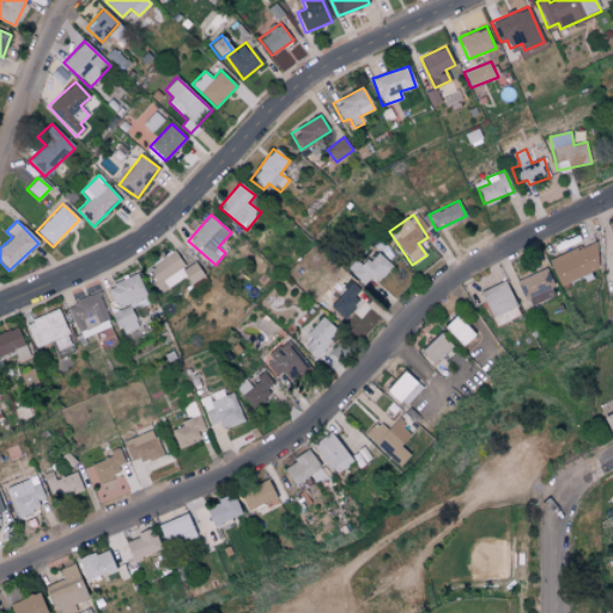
[(548,260),(559,285),(601,267),(590,242),(548,260)]
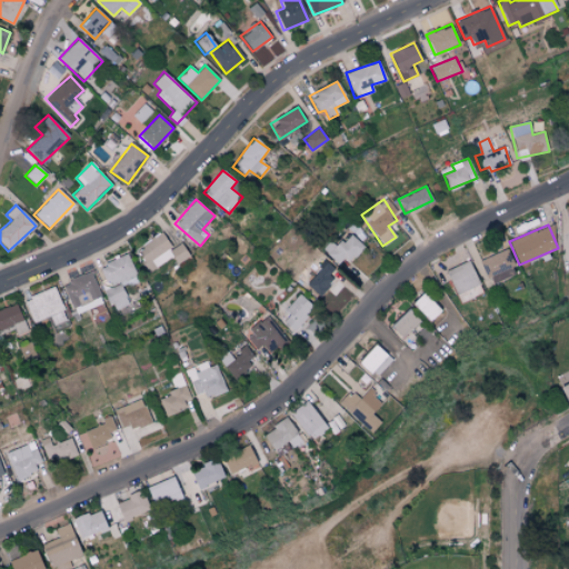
[(177,263),(190,256),(181,243),(171,249),(161,233),(137,249),(150,271),(172,257),(177,263)]
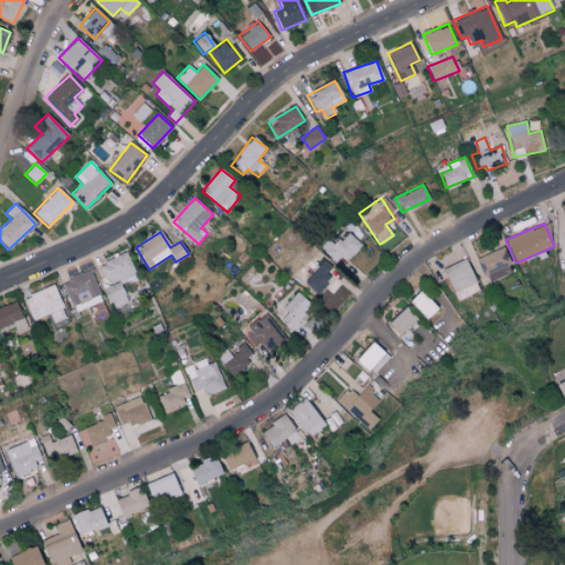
[(329,240),(321,247),(338,266),(360,245),(349,232),(334,245),(329,240)]
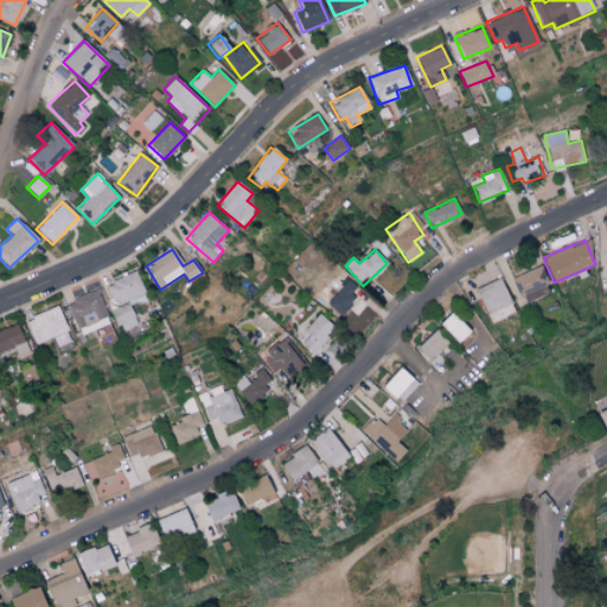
[(550,292),(541,266),(512,276),(522,302),(550,292)]
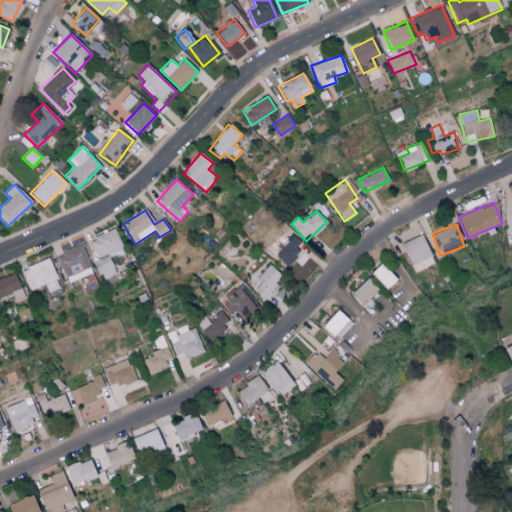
[(116,274),(111,260),(125,254),(116,229),(91,239),(98,259),(94,261),(101,280),(116,274)]
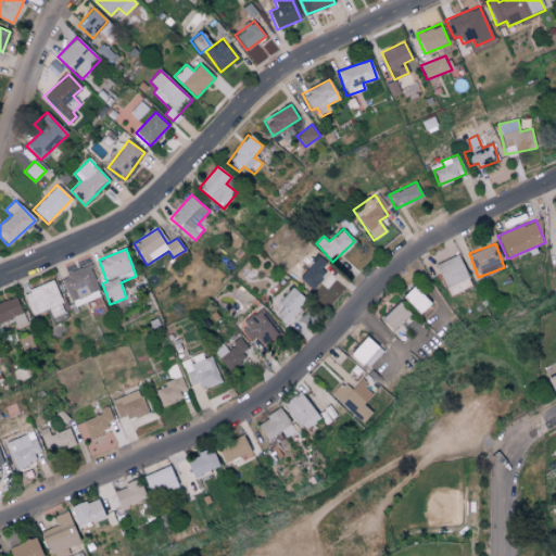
[(297,276),(310,288),(330,267),(317,255),(297,276)]
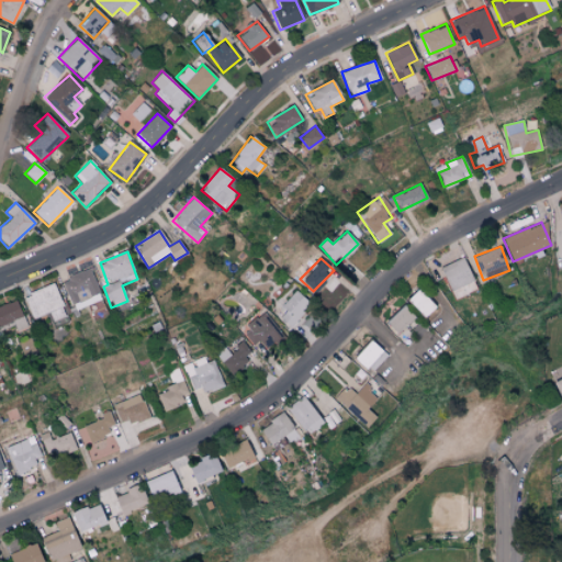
[(449,292),(470,284),(469,283),(472,282),(464,258),(440,267),(449,292)]
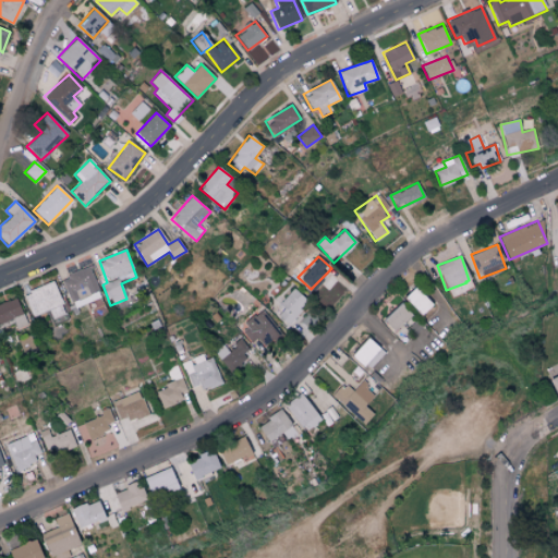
[(101,298),(88,266),(61,278),(73,308),(101,298)]
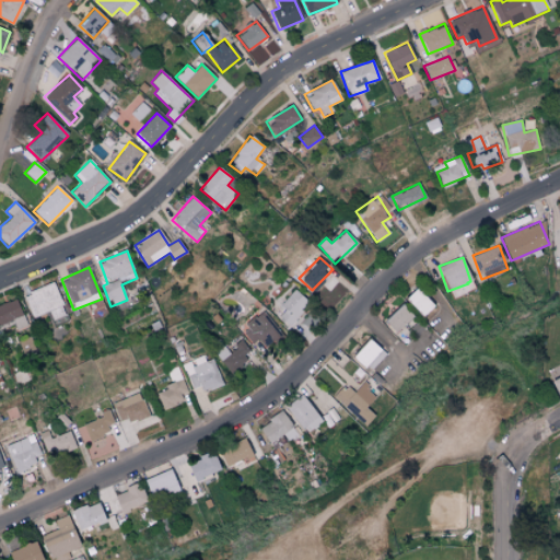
[(22,295),(33,318),(48,312),(53,321),(67,314),(51,282),(22,295)]
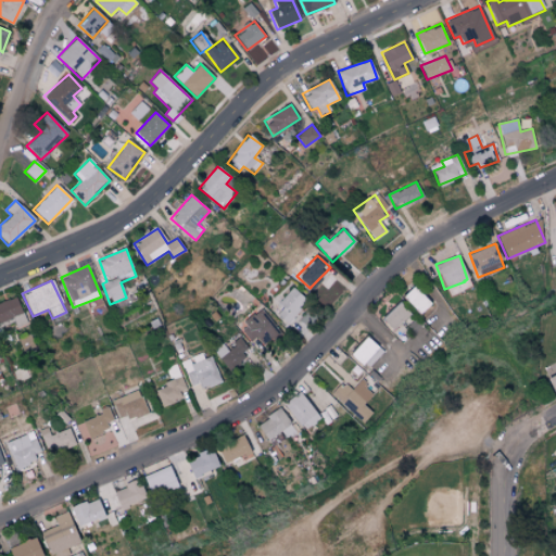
[(276,304),(281,308),(276,315),(287,325),(301,308),(299,306),(305,299),(292,287),(276,304)]
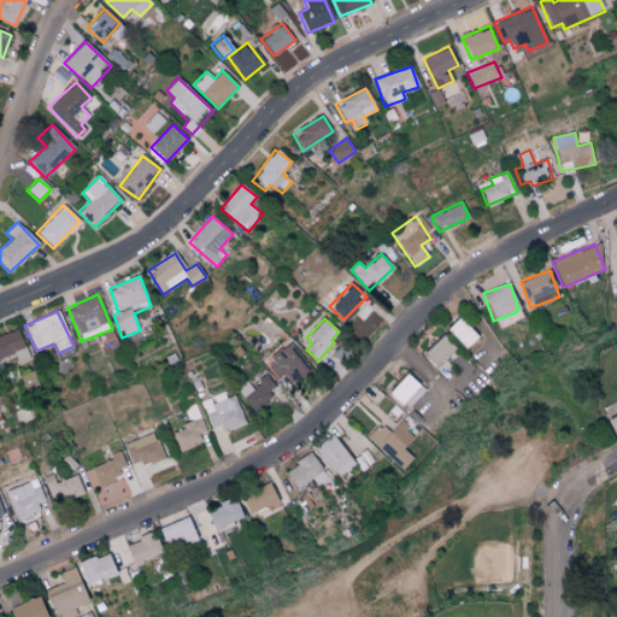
[(465,350),(477,338),(458,318),(446,329),(465,350)]
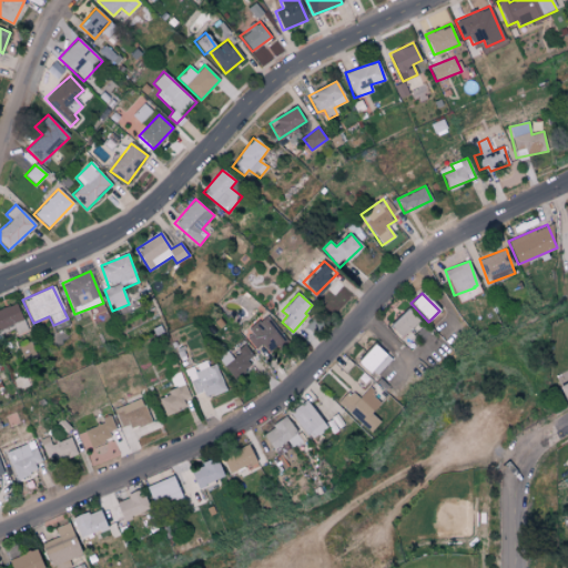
[(0,330),(12,325),(16,335),(27,331),(17,304),(0,310),(0,330)]
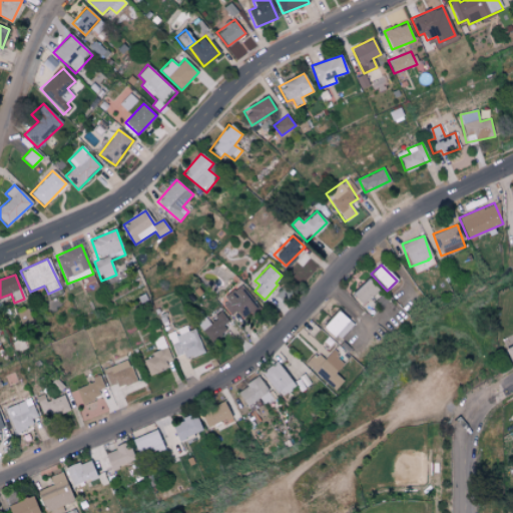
[(352,295),(362,305),(378,290),(369,280),(352,295)]
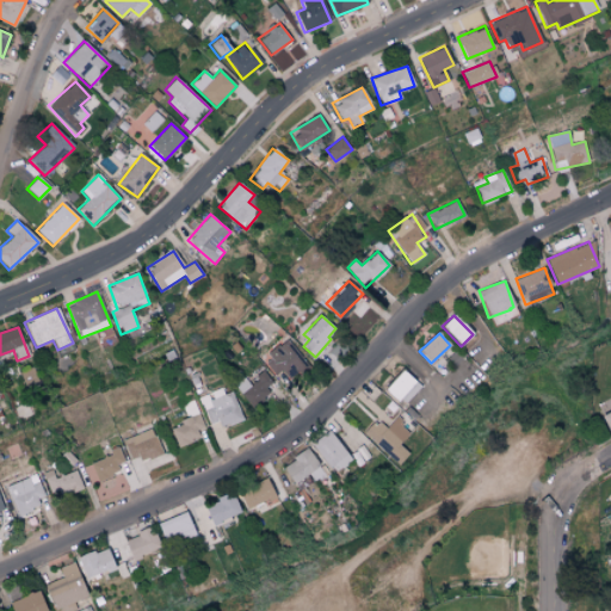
[(264,356),(276,375),(282,370),(289,381),(308,368),(288,339),(264,356)]
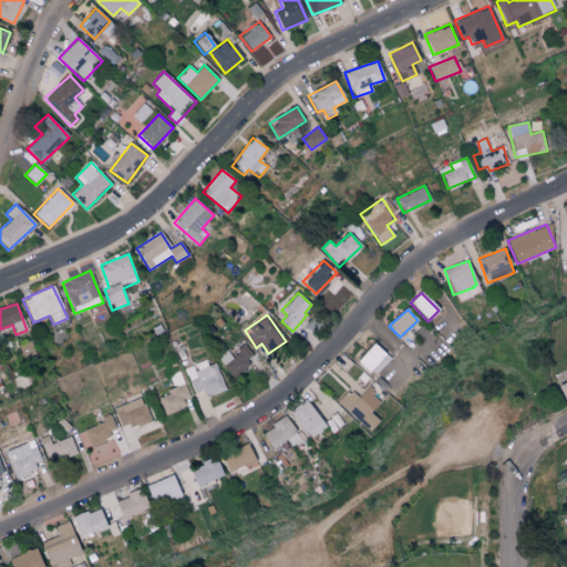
[(390,360),(374,343),(356,361),(371,378),(390,360)]
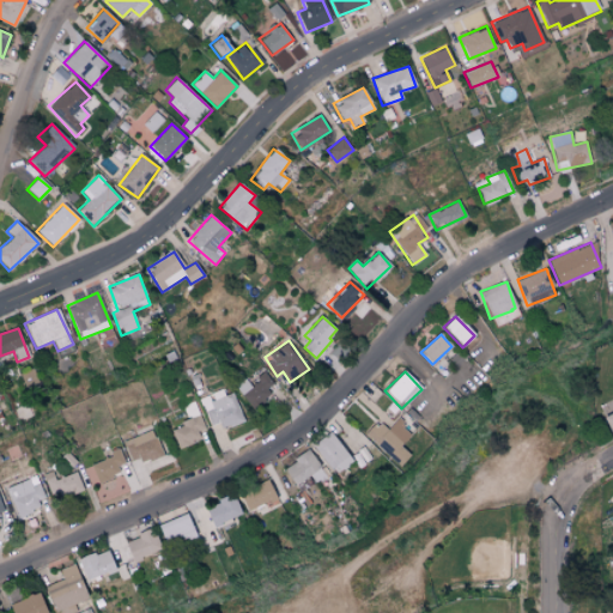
[(253,408),(277,387),(263,372),(250,384),(244,378),(235,388),(253,408)]
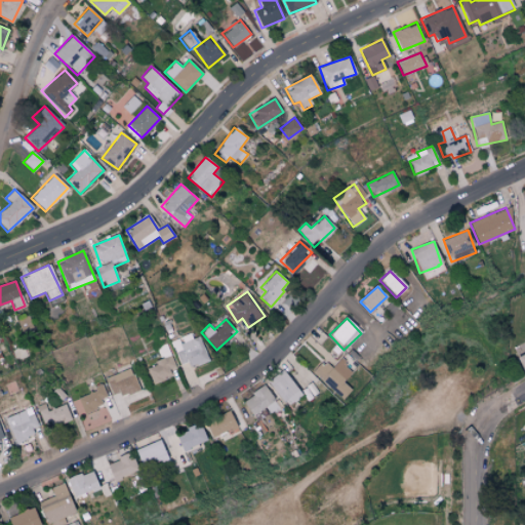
[(179,337),(171,341),(183,369),(207,359),(195,330),(179,337)]
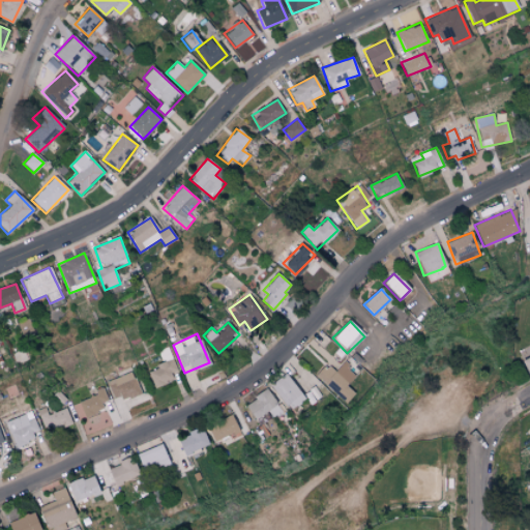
[(527,374),(529,373),(529,354),(521,357),(527,374)]
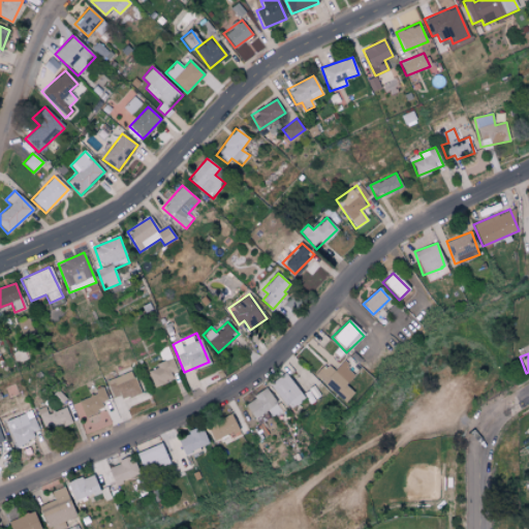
[(177,368),(173,359),(147,369),(154,386),(172,379),(168,371),(177,368)]
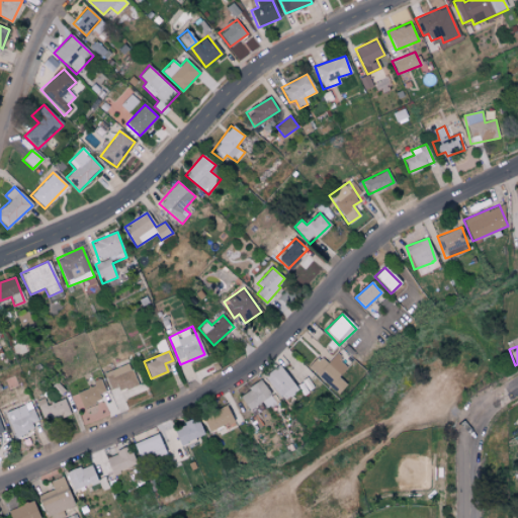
[(307,369),(338,394),(346,383),(338,377),(348,364),(334,354),(327,363),(317,356),(307,369)]
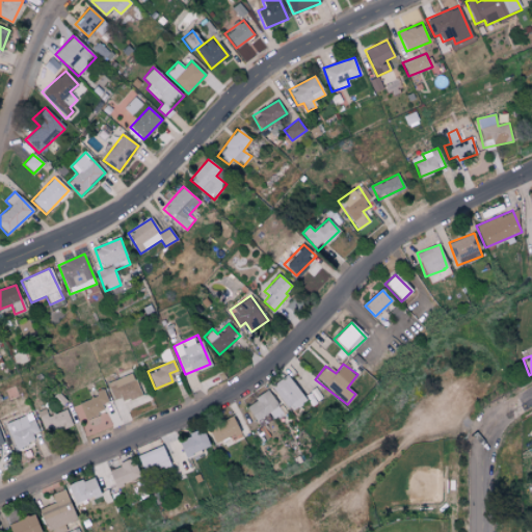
[(306,400),(286,374),(270,387),(290,411),(306,400)]
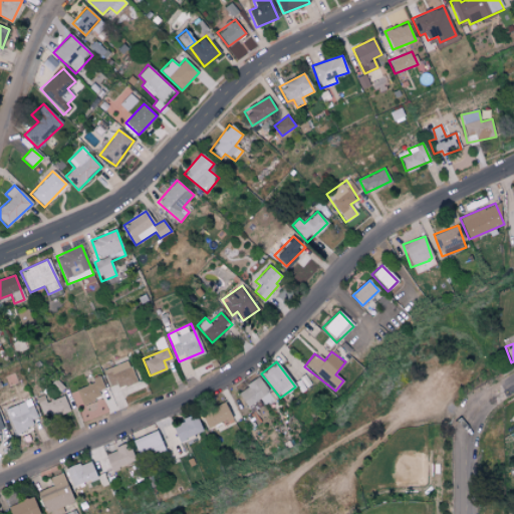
[(103,368),(108,389),(134,382),(130,362),(103,368)]
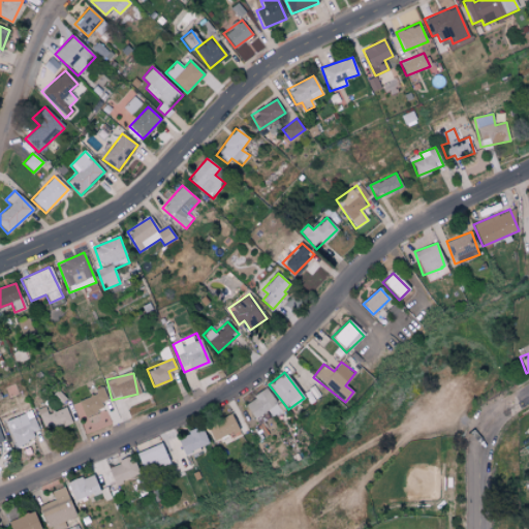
[(244,401),(251,417),(276,406),(268,390),(244,401)]
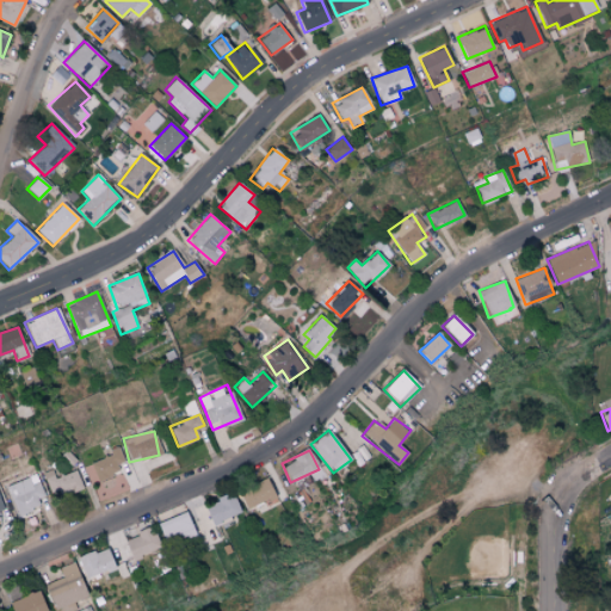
[(123,462),(119,451),(91,461),(97,480),(119,473),(116,464),(123,462)]
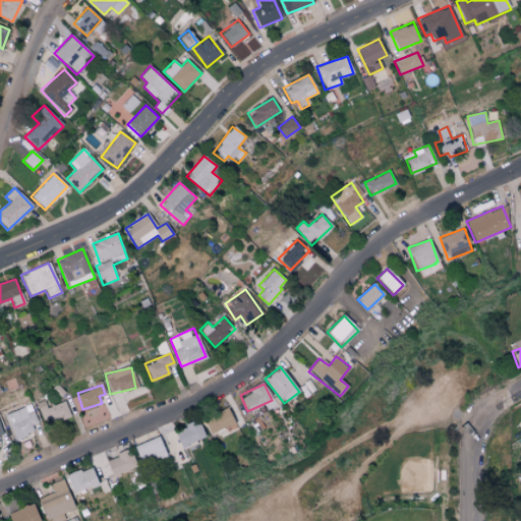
[(71,416),(65,401),(48,408),(45,400),(37,404),(46,426),(71,416)]
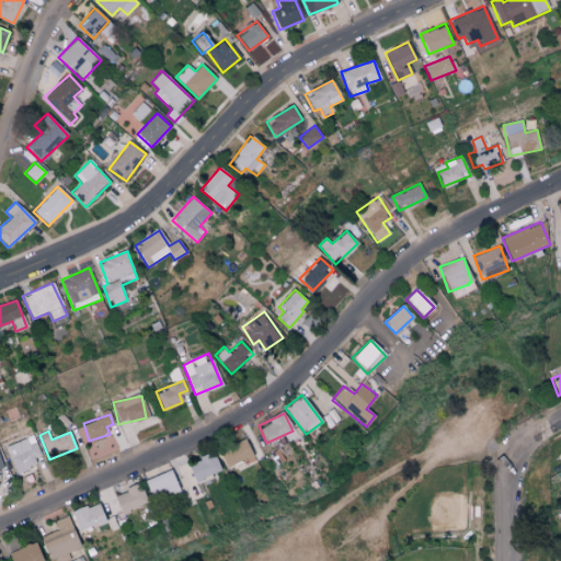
[(4,446),(14,472),(44,461),(34,435),(4,446)]
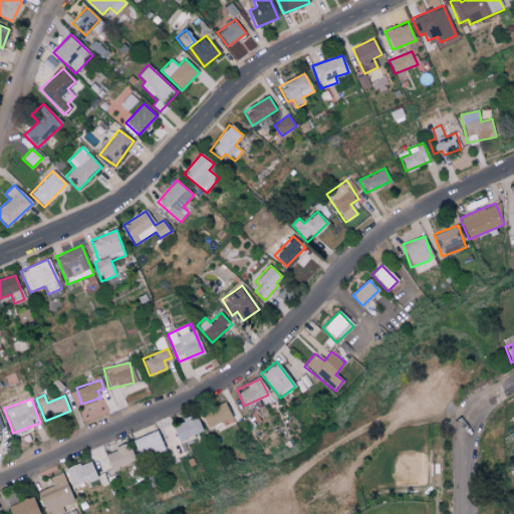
[(230,418),(224,403),(200,413),(207,428),(230,418)]
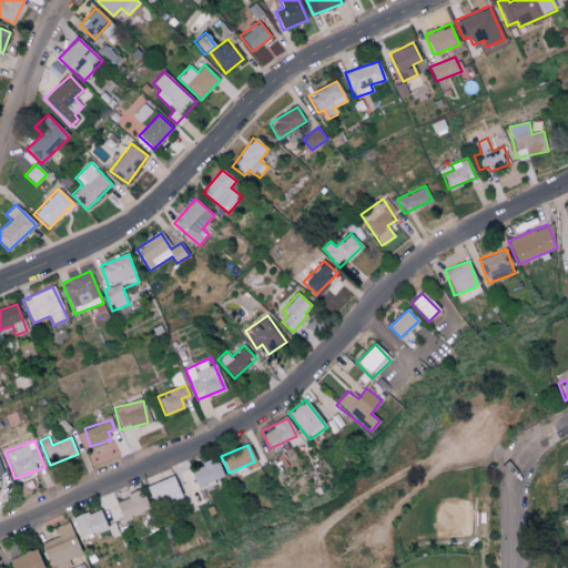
[(189,470),(198,488),(224,476),(215,458),(189,470)]
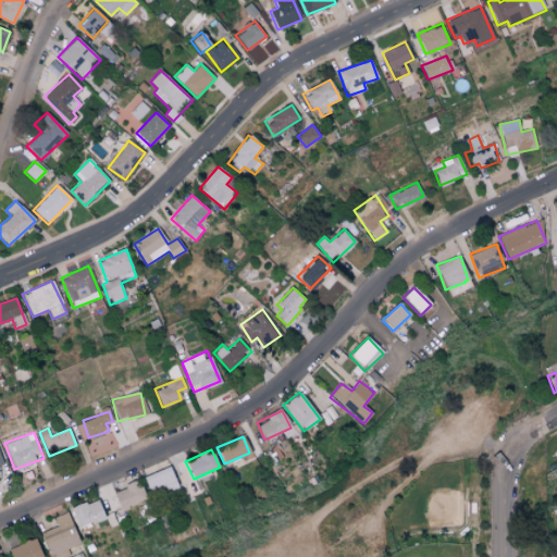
[(143,477),(151,497),(177,486),(170,467),(143,477)]
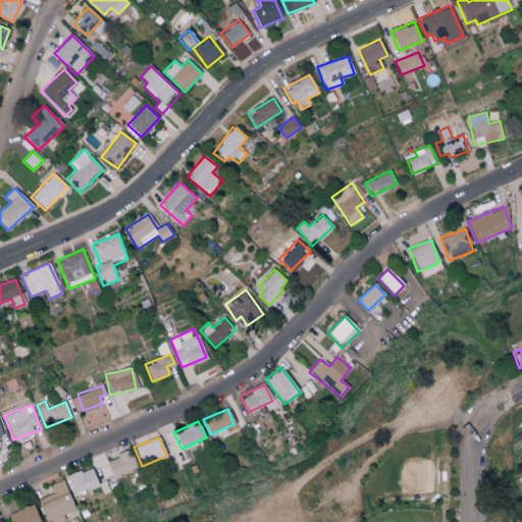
[(105,460),(111,477),(137,469),(131,451),(105,460)]
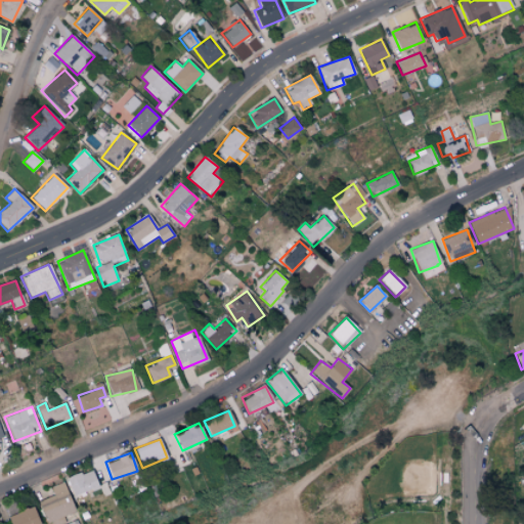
[(99,488),(90,469),(67,479),(75,498),(99,488)]
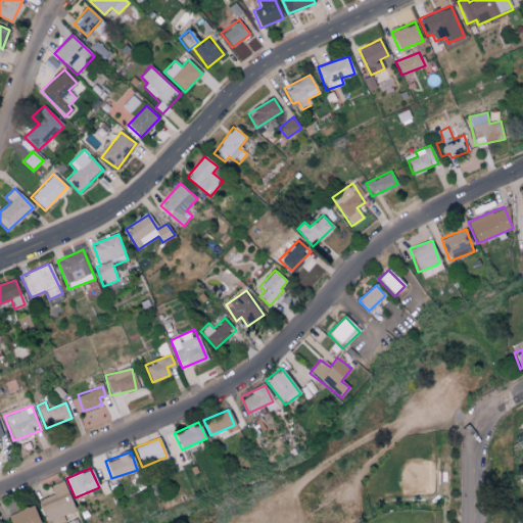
[(50,486),(53,493),(38,501),(46,522),(75,511),(63,481),(50,486)]
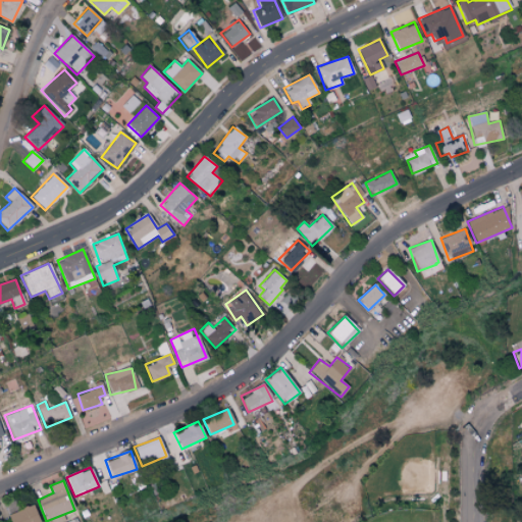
[(9,521),(39,521),(32,504),(6,515),(9,521)]
